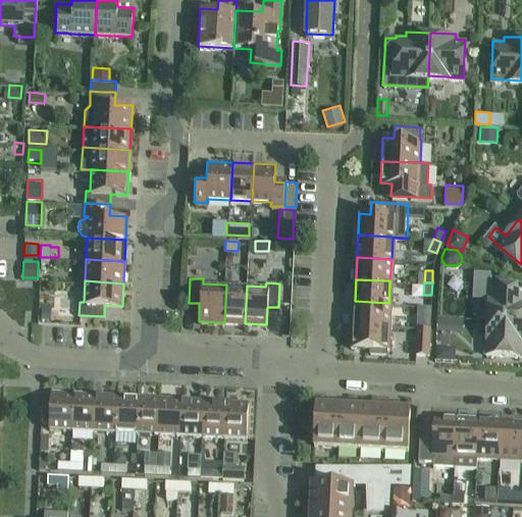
[(226,285),(224,322),(245,323),(247,286),(226,285)]
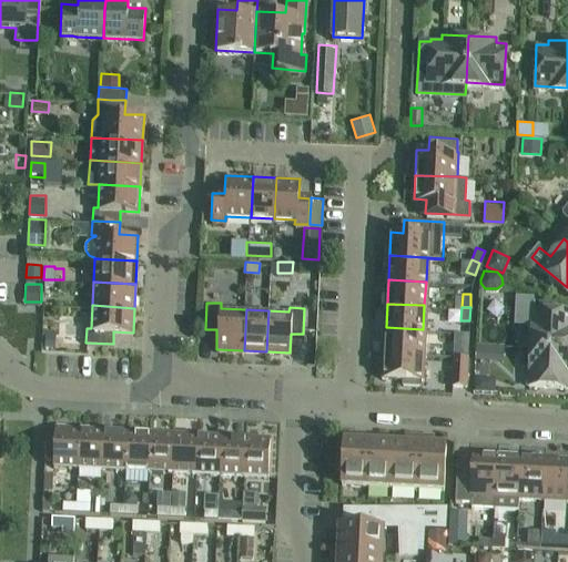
[(567,310),(534,309),(533,346),(567,347),(567,310)]
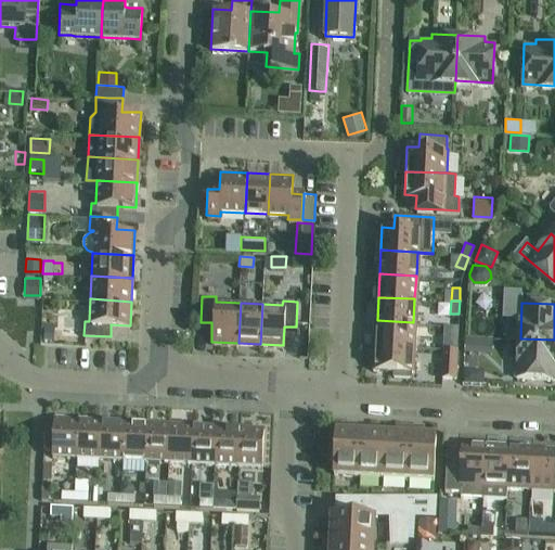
[(377,320),(376,344),(412,346),(413,322),(377,320)]
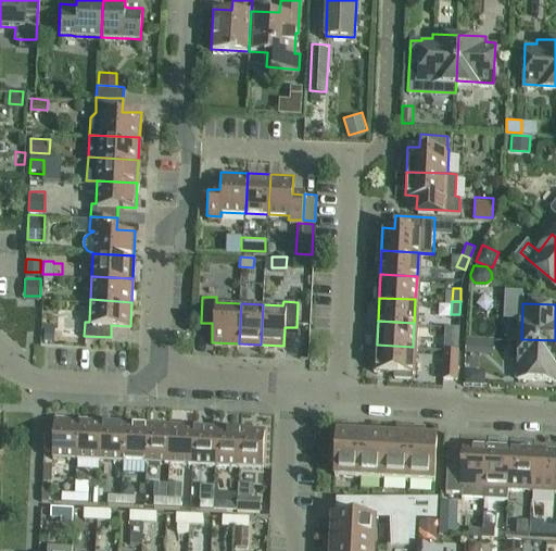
[(53,338),(54,322),(45,322),(43,338),(53,338)]
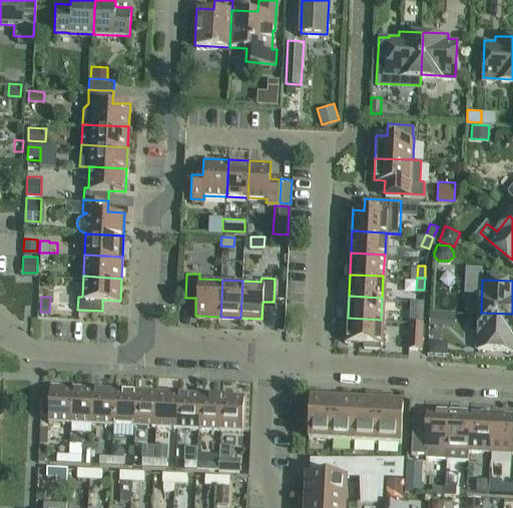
[(415,309),(414,321),(423,322),(423,309),(415,309)]
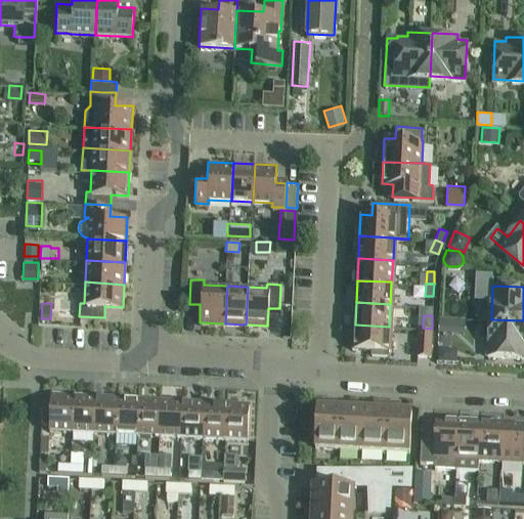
[(523,353),(523,345),(523,344),(523,320),(491,319),(489,351),(523,353)]
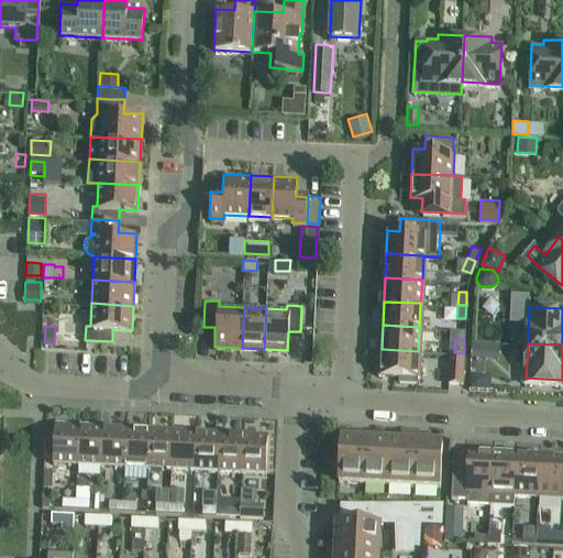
[(381,371),(399,372),(399,380),(415,380),(416,373),(417,373),(418,351),(382,349),(381,371)]
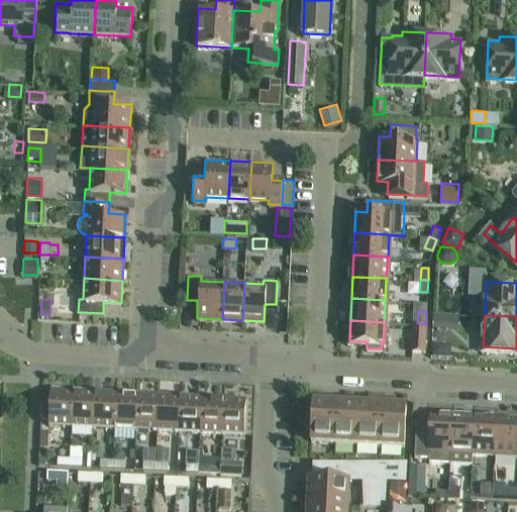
[(424,349),(426,324),(417,323),(413,323),(412,348),(424,349)]
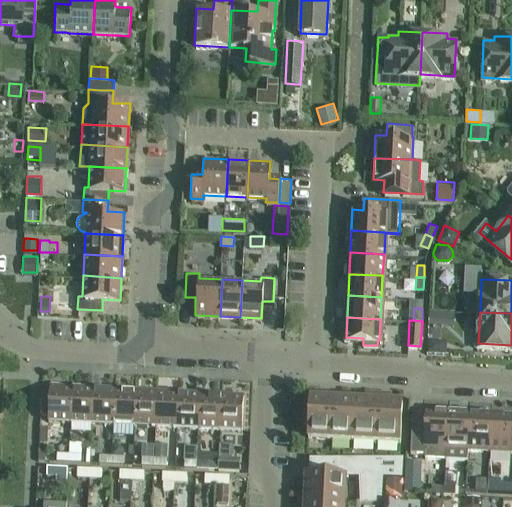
[(428,337),(427,351),(446,351),(447,338),(428,337)]
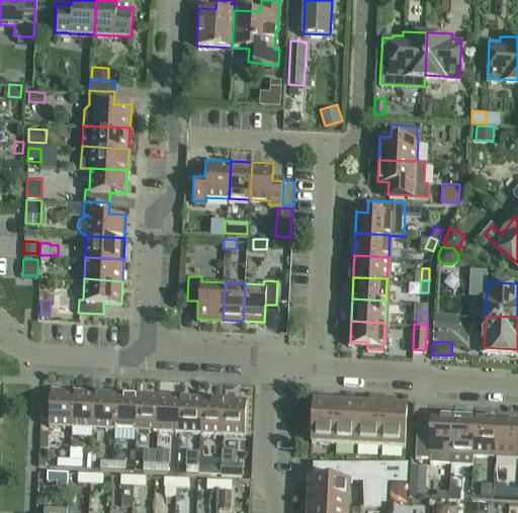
[(48,417),(48,425),(70,426),(72,389),(49,387),(49,397),(40,396),(39,416),(48,417)]
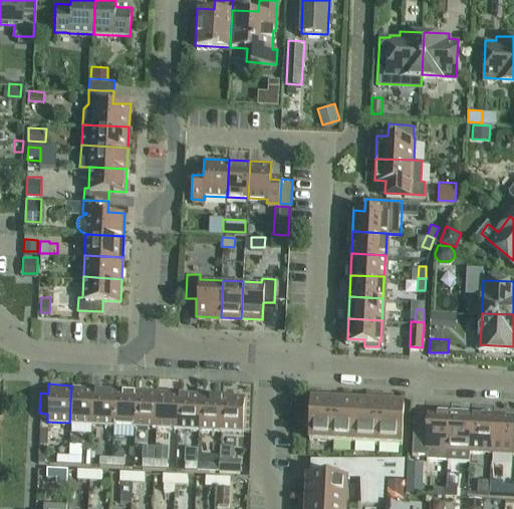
[(71,386),(69,423),(90,424),(92,387),(71,386)]
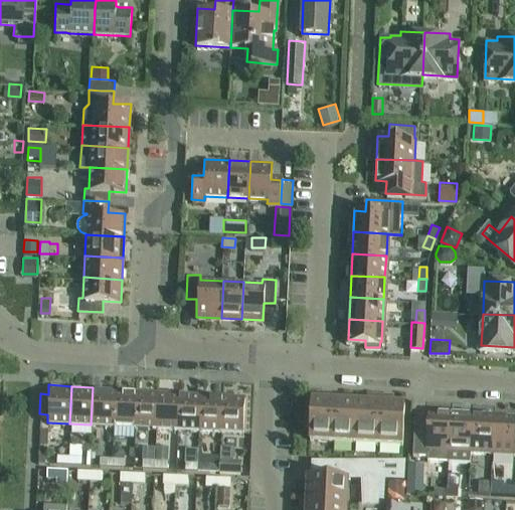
[(93,387),(91,425),(112,426),(114,388),(93,387)]
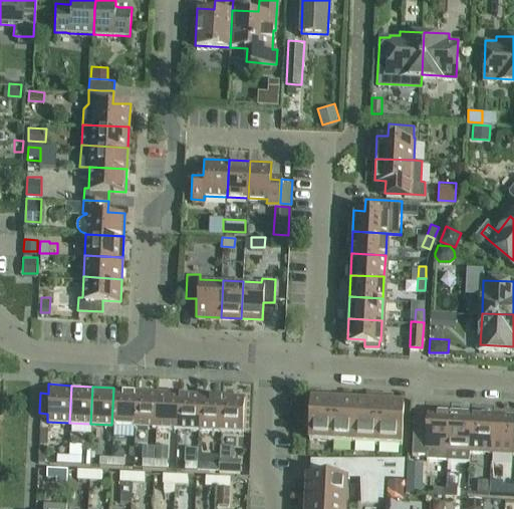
[(113,388),(111,425),(134,426),(135,389),(113,388)]
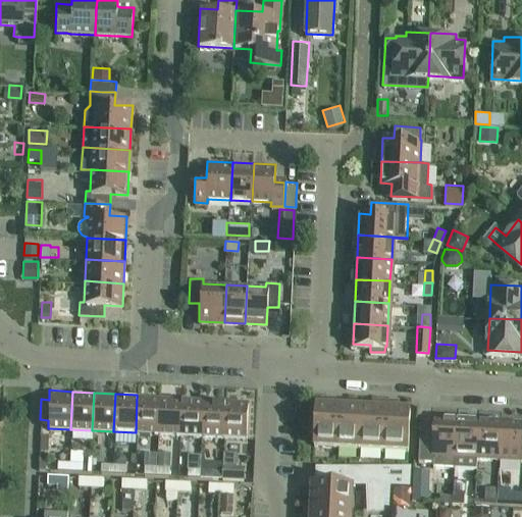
[(137,395),(136,432),(157,433),(159,396),(137,395)]
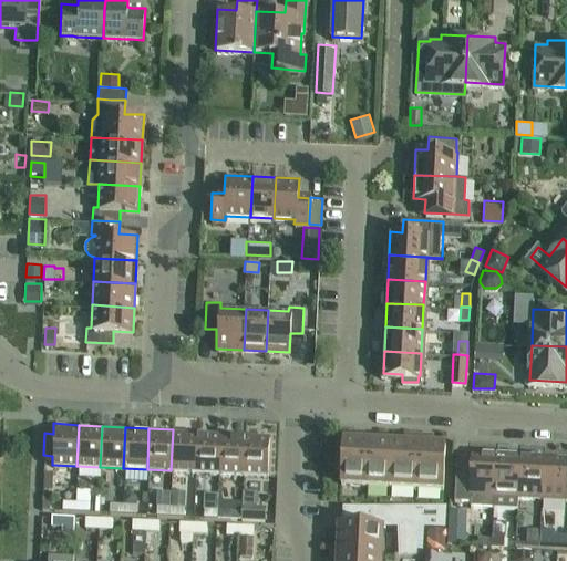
[(173,429),(171,470),(195,471),(197,430),(173,429)]
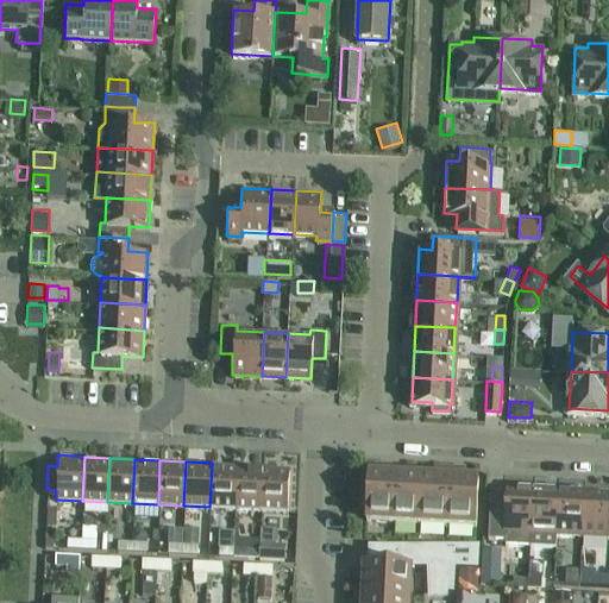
[(212,463),(209,507),(234,508),(237,464),(212,463)]
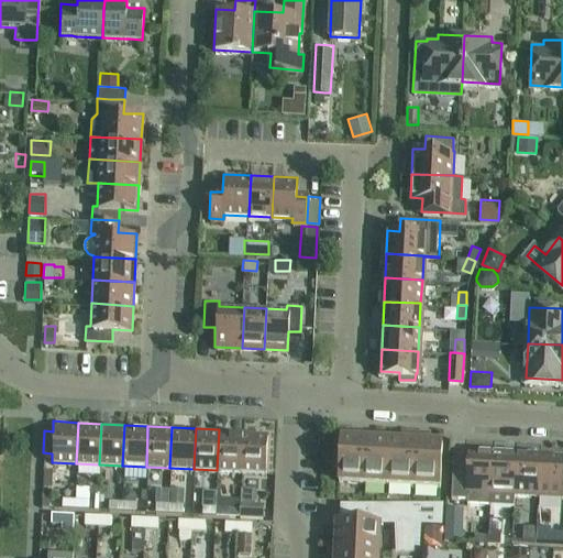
[(219,429),(217,470),(240,471),(242,430),(219,429)]
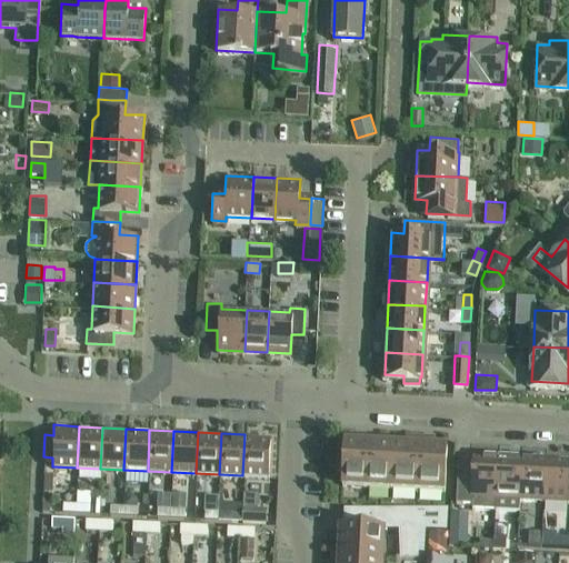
[(396,441),(393,486),(417,489),(420,433),(406,433),(406,441),(396,441)]
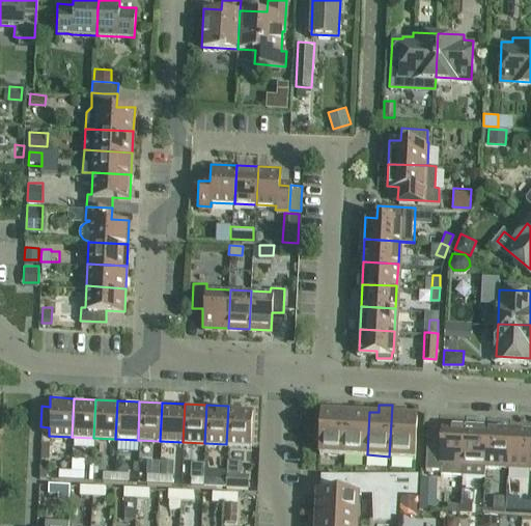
[(392,405),(389,457),(415,458),(417,413),(404,412),(404,406),(392,405)]
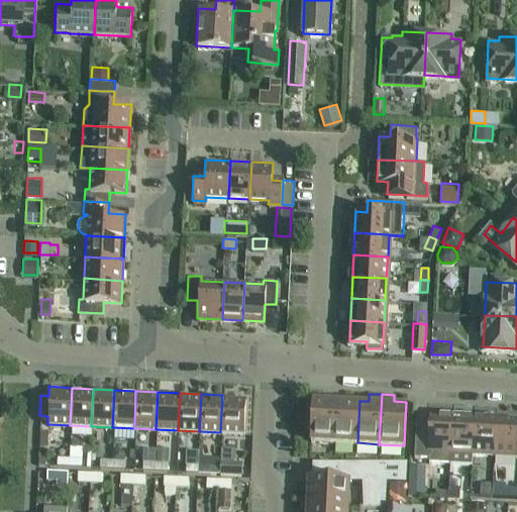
[(222,395),(220,432),(243,433),(245,396),(222,395)]
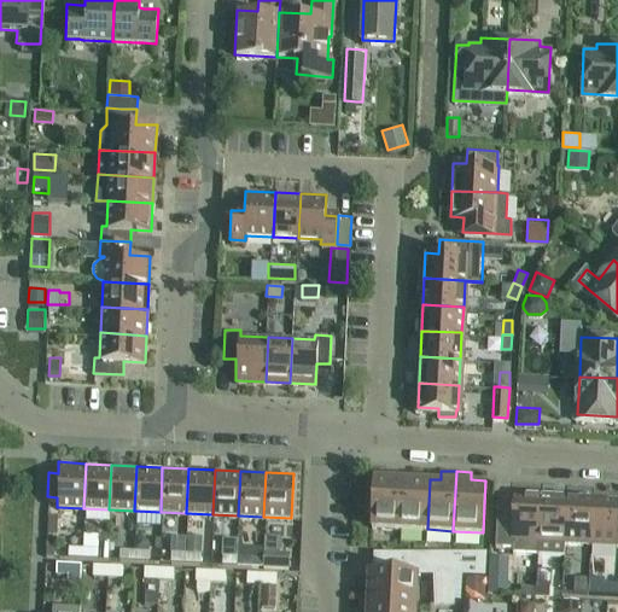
[(372,526),(400,528),(402,478),(374,476),(373,491),(367,491),(367,510),(373,510),(372,526)]
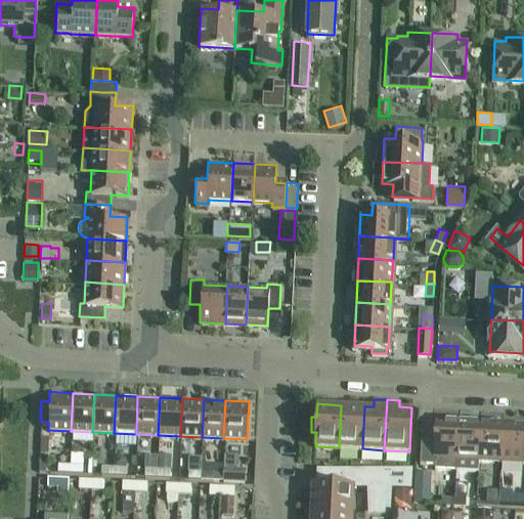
[(341,405),(339,447),(362,448),(364,406),(341,405)]
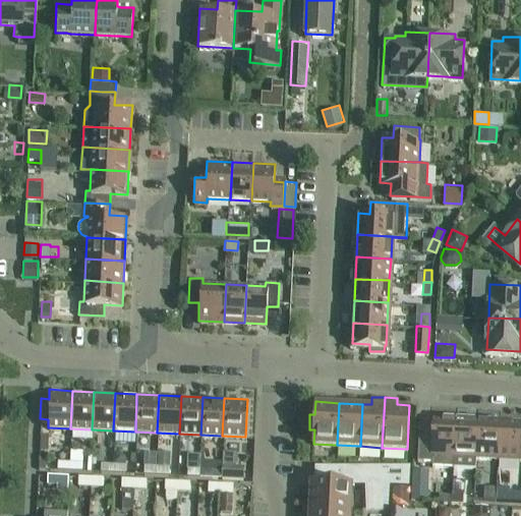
[(419,424),(417,458),(432,459),(432,463),(453,464),(454,454),(455,444),(455,436),(456,419),(456,415),(433,414),(432,425),(419,424)]
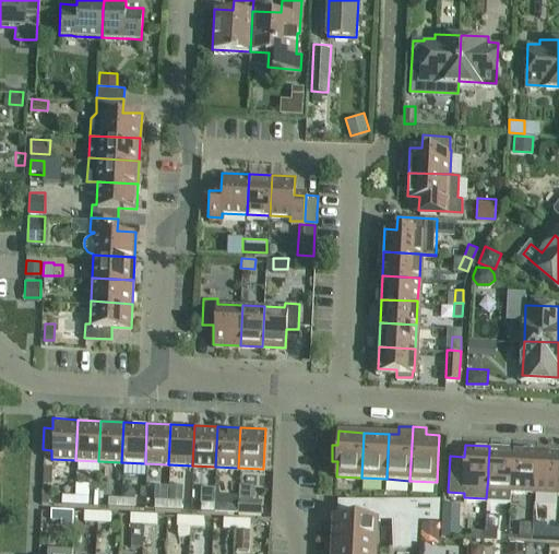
[(487,487),(486,498),(487,498),(509,499),(510,488),(511,488),(511,476),(512,468),(513,447),(489,446),(489,450),(488,468),(488,476),(487,487)]
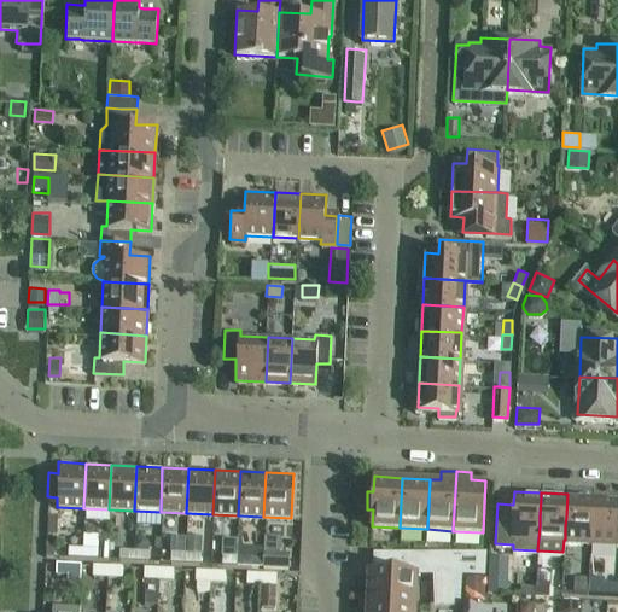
[(565,526),(565,540),(590,541),(592,517),(593,496),(567,494),(566,517),(565,526)]
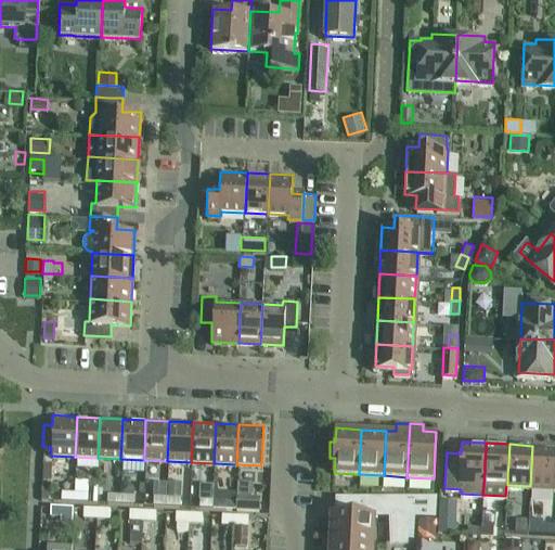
[(531,464),(530,486),(554,487),(554,475),(554,446),(532,446),(531,464)]
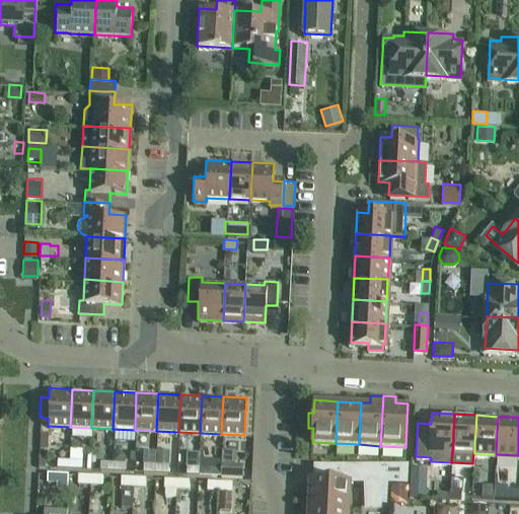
[(158,446),(157,460),(168,461),(169,447),(158,446)]
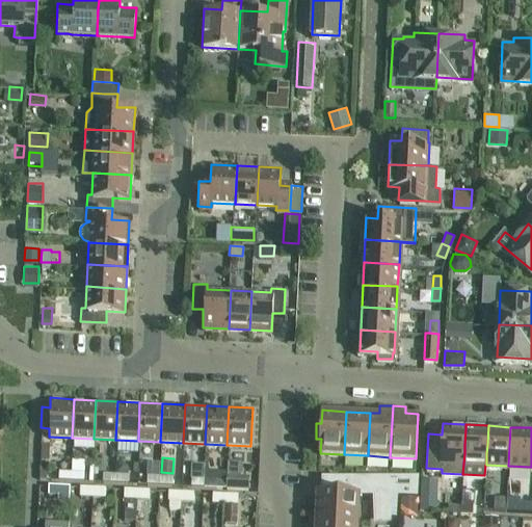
[(116,458),(116,471),(128,471),(128,464),(124,459),(116,458)]
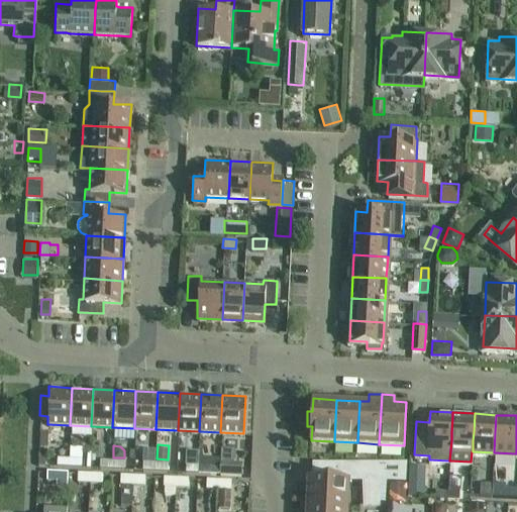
[(147,449),(146,459),(141,459),(141,469),(153,469),(154,459),(154,449),(147,449)]
